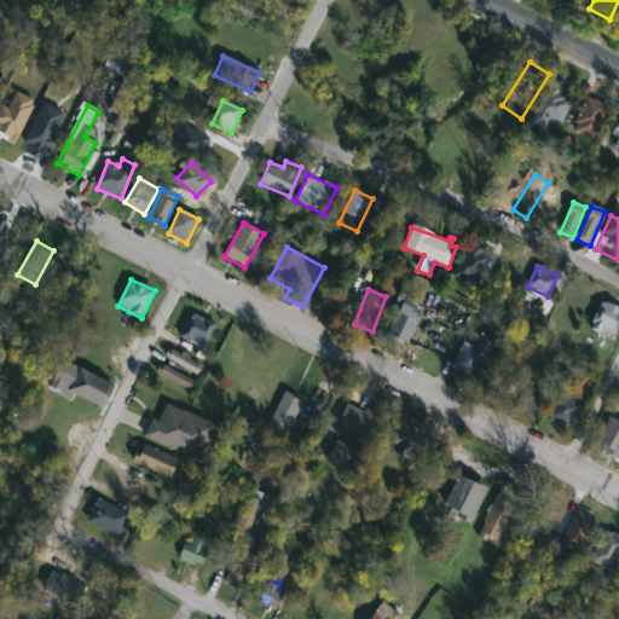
[(408,345),(385,336),(400,295),(423,304),(408,345)]
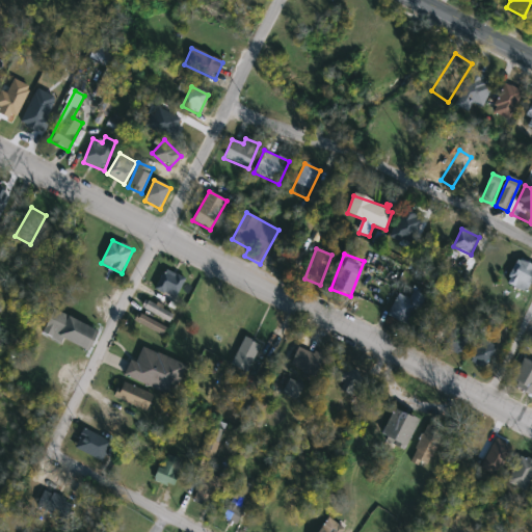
[(531,281),(525,293),(505,282),(519,259),(531,266),(531,281)]
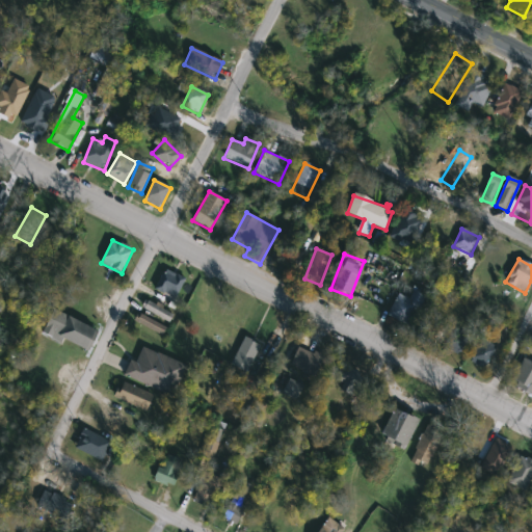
[(155,289),(165,269),(187,281),(177,300),(155,289)]
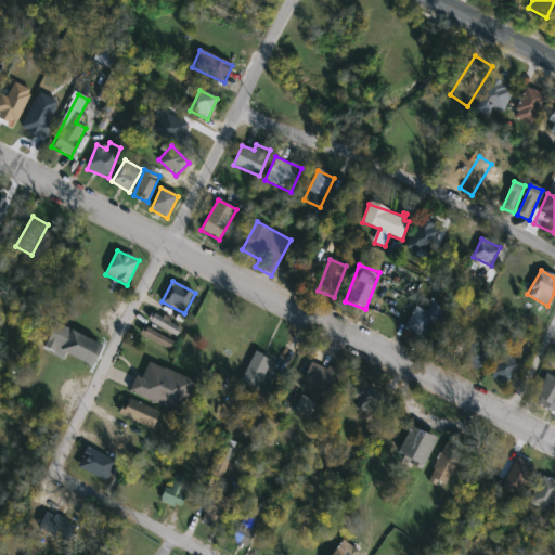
[(404,330),(414,306),(427,311),(430,305),(442,309),(429,340),(404,330)]
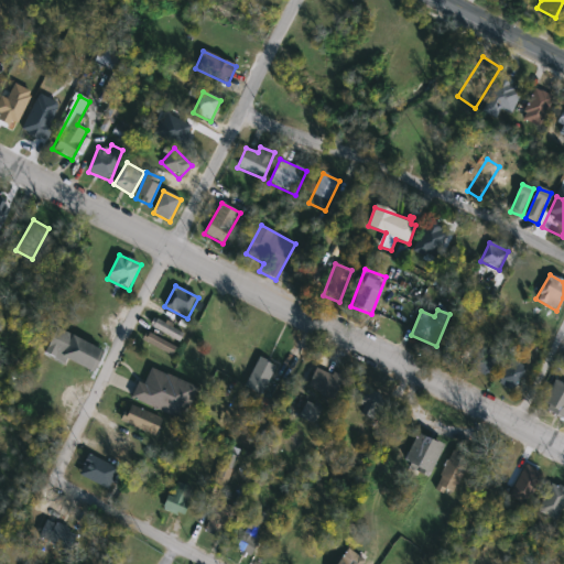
[(185,334),(180,343),(153,327),(158,318),(185,334)]
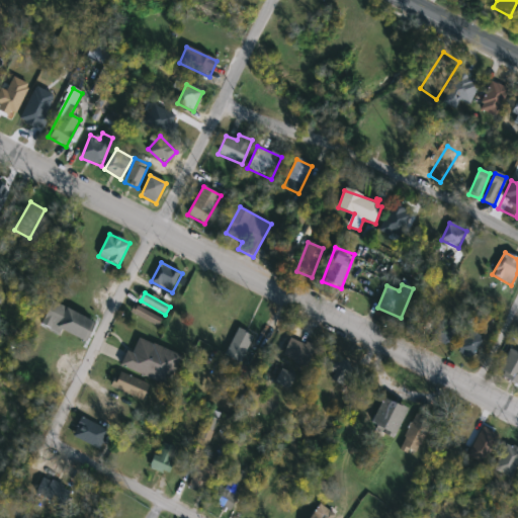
[(41,325),(51,301),(95,321),(85,343),(41,325)]
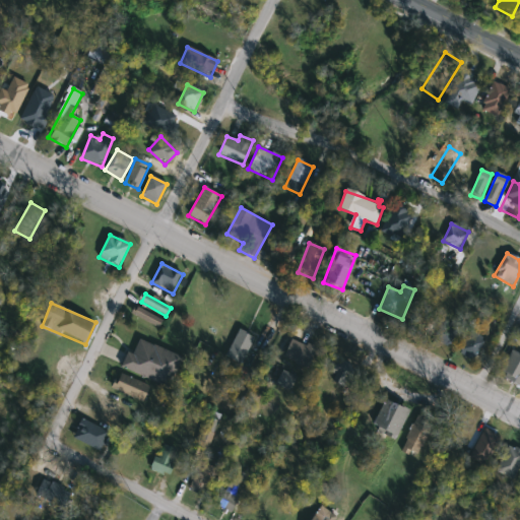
[(134,314),(138,308),(163,321),(158,327),(134,314)]
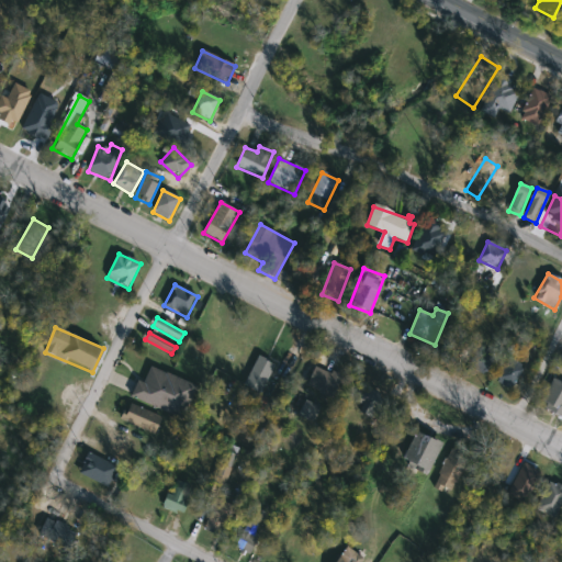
[(484,375),(469,366),(481,348),(496,358),(484,375)]
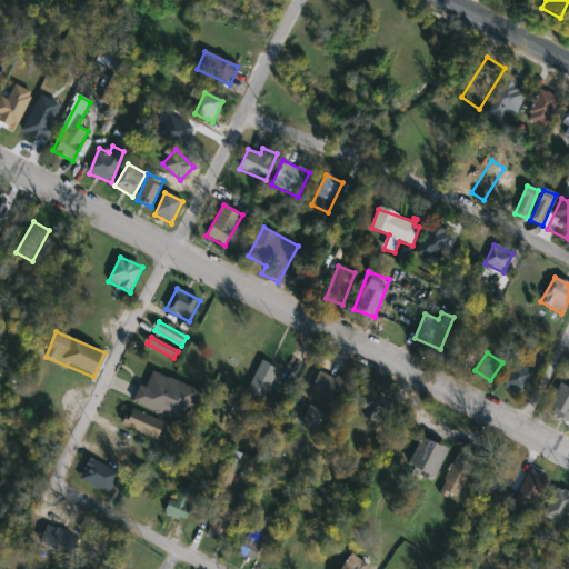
[(276,366),(271,395),(253,392),(257,363),(276,366)]
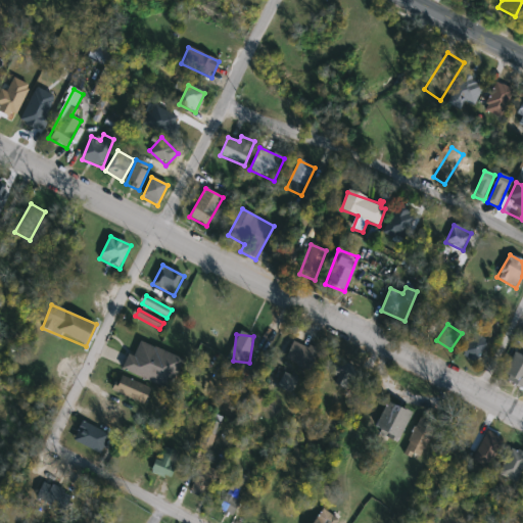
[(476,363),(462,354),(474,334),(488,342),(476,363)]
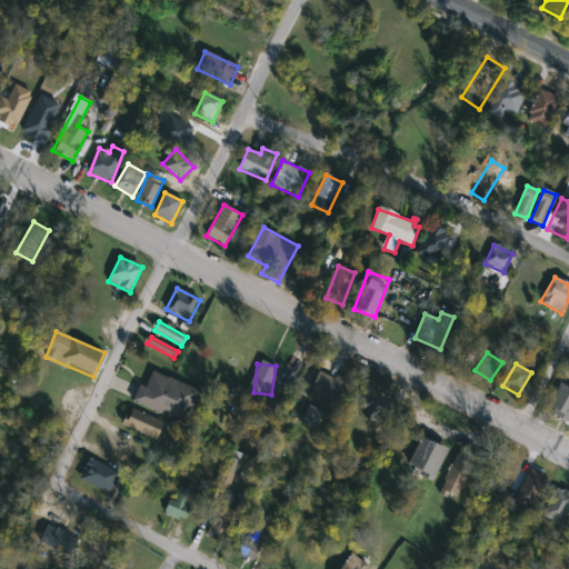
[(139,385),(143,387),(151,370),(199,391),(185,425),(132,402),(139,385)]
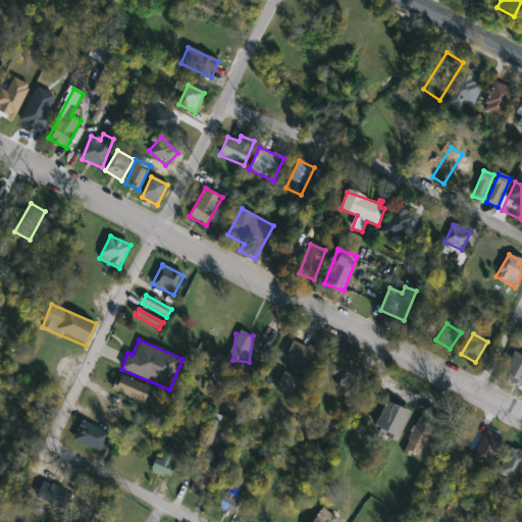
[(316,351),(308,370),(284,359),(293,341),(316,351)]
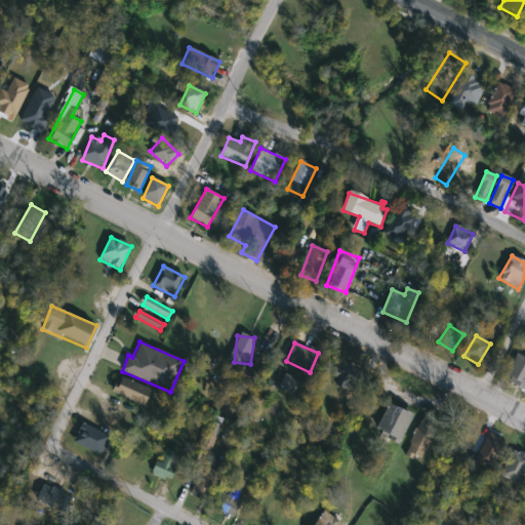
[(524,358),(524,391),(503,377),(518,354),(524,358)]
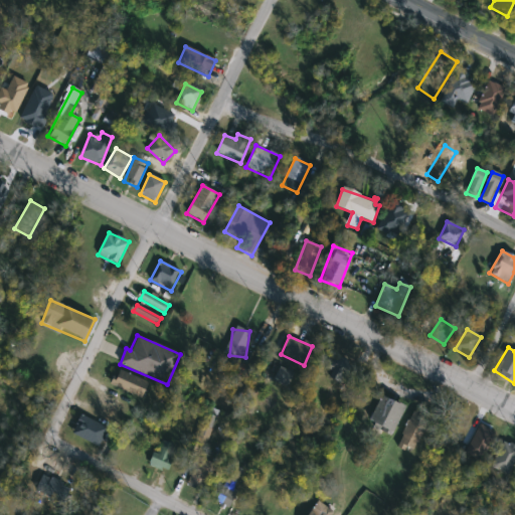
[(293,374),(286,386),(274,380),(281,367),(293,374)]
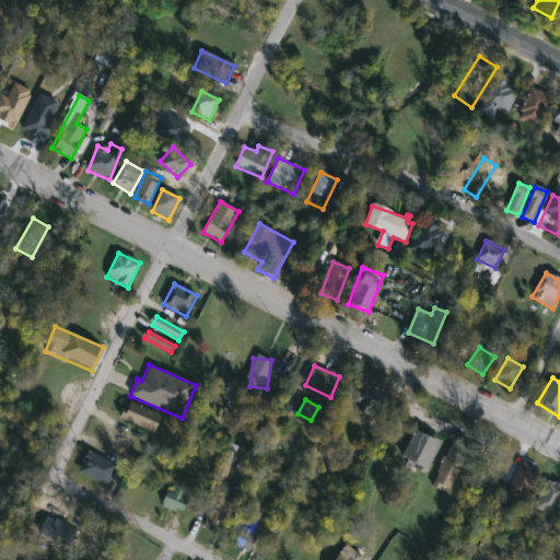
[(161,417),(152,433),(121,418),(129,401),(161,417)]
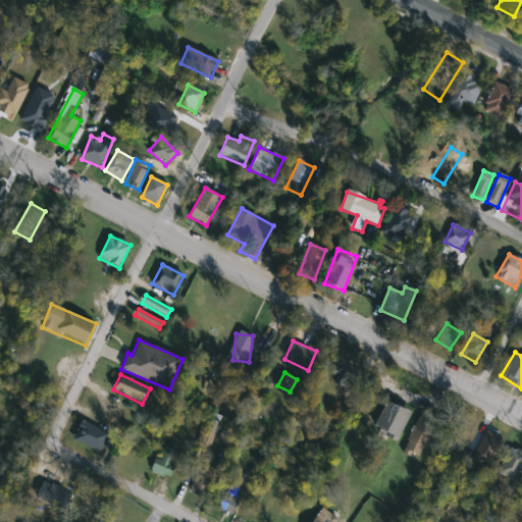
[(410,413),(397,439),(373,428),(386,401),(410,413)]
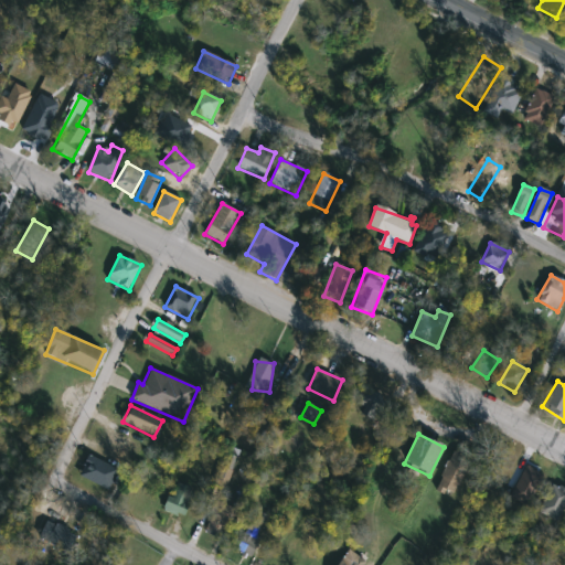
[(504,476),(490,467),(501,447),(516,456),(504,476)]
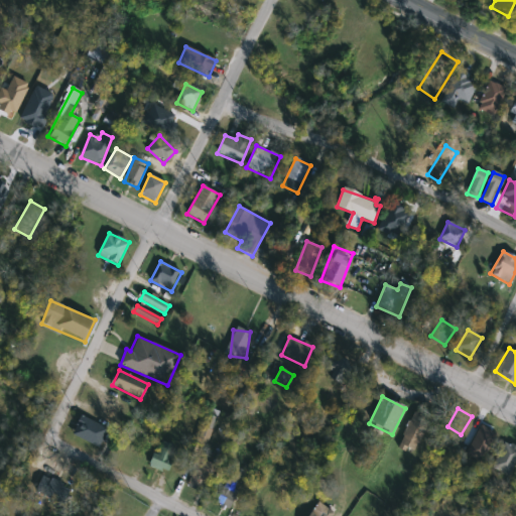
[(431,417),(414,452),(398,443),(416,410),(431,417)]
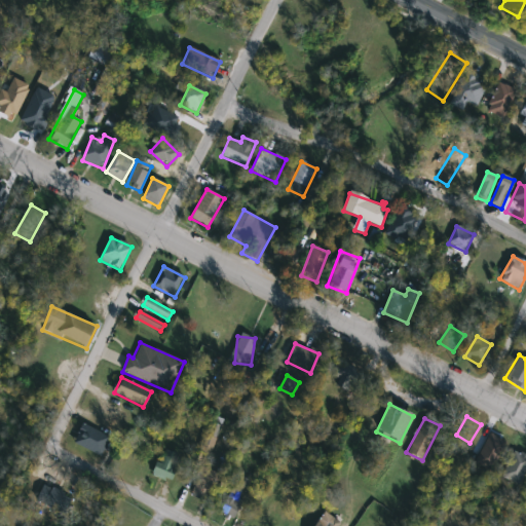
[(525,478),(519,477),(521,472),(512,468),(519,446),(525,448),(525,478)]
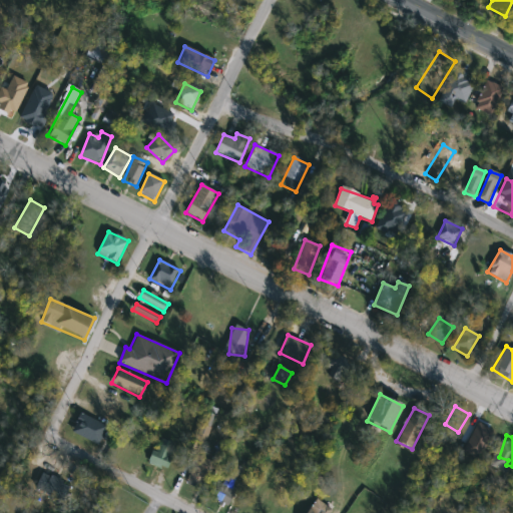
[(167,468),(150,464),(157,438),(174,443),(167,468)]
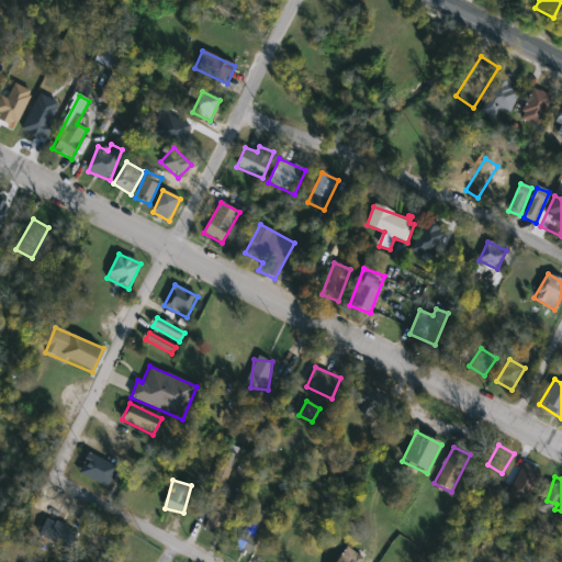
[(234,507),(222,535),(203,527),(215,499),(234,507)]
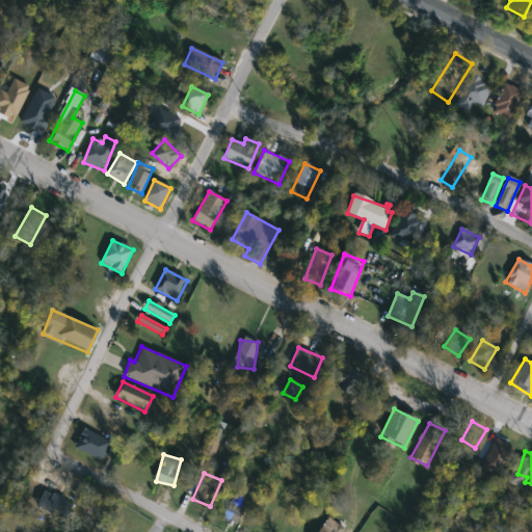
[(36,507),(43,490),(73,503),(65,519),(36,507)]
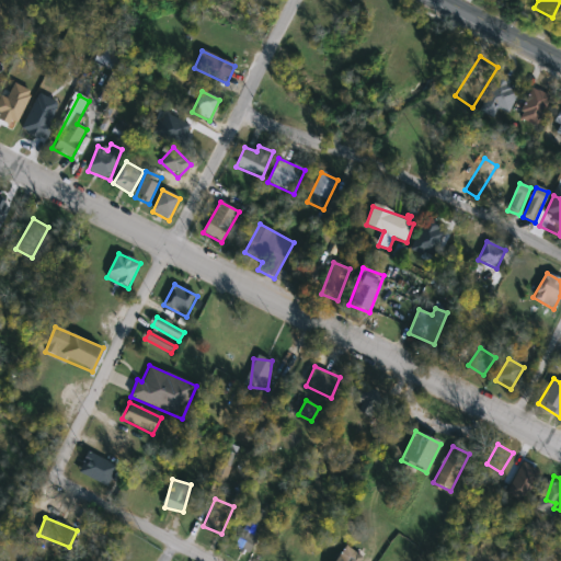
[(248,554),(233,546),(250,519),(263,528),(248,554)]
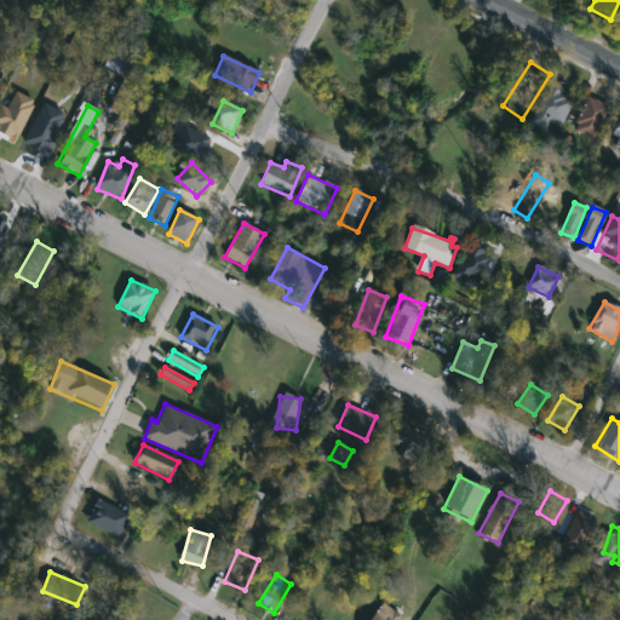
[(369,619),(382,603),(401,618),(399,619),(369,619)]
